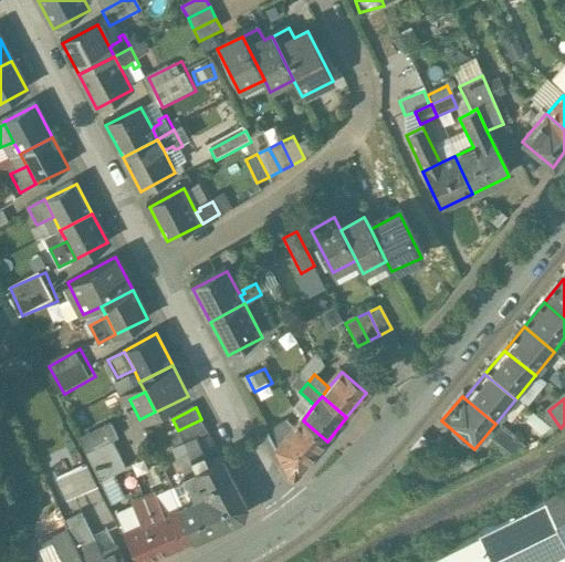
[(201,419),(178,430),(178,432),(185,445),(198,439),(209,435),(201,419)]
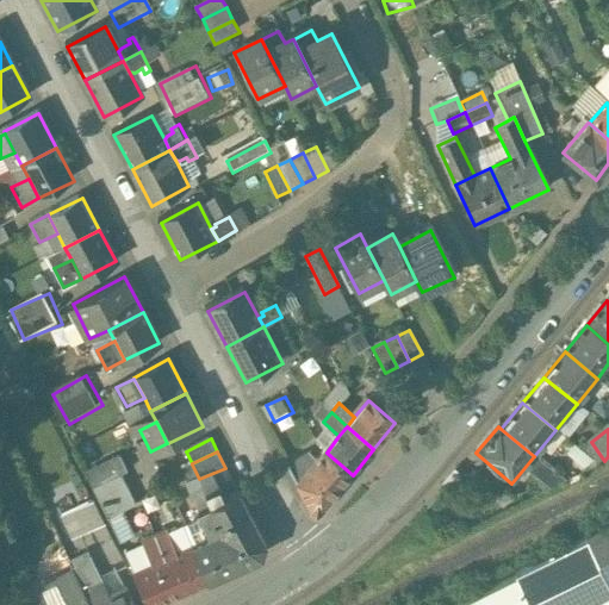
[(318,462),(311,455),(290,467),(314,511),(323,513),(353,475),(327,453),(318,462)]
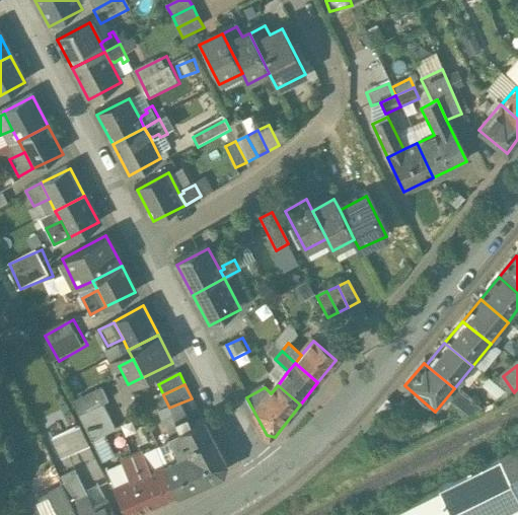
[(169,408),(163,395),(154,399),(159,410),(157,411),(161,418),(171,414),(169,408)]
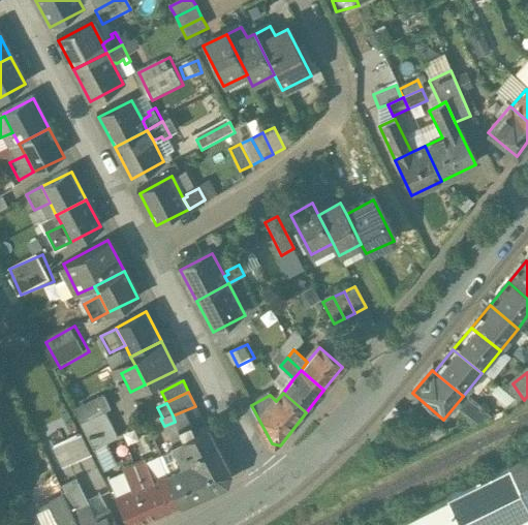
[(185,410),(173,415),(175,422),(180,431),(191,426),(185,410)]
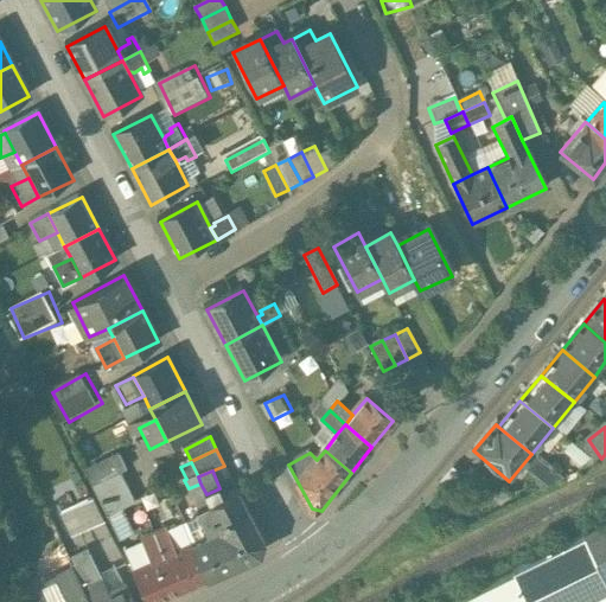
[(121,473),(91,487),(97,500),(128,487),(121,473)]
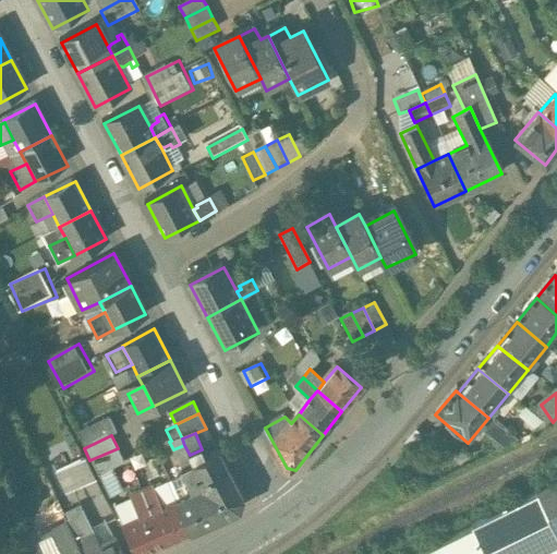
[(184,445),(173,449),(182,470),(194,465),(190,455),(184,445)]
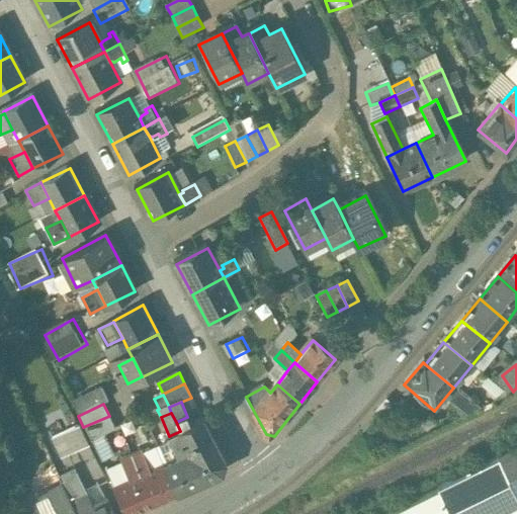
[(109,416),(83,427),(89,440),(115,428),(109,416)]
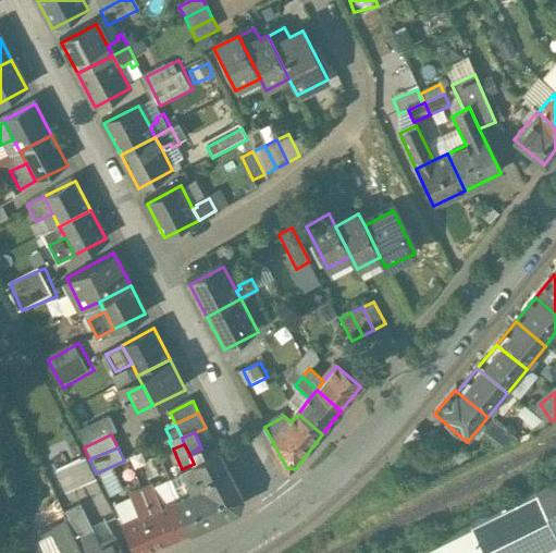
[(201,449),(189,454),(194,464),(206,458),(201,449)]
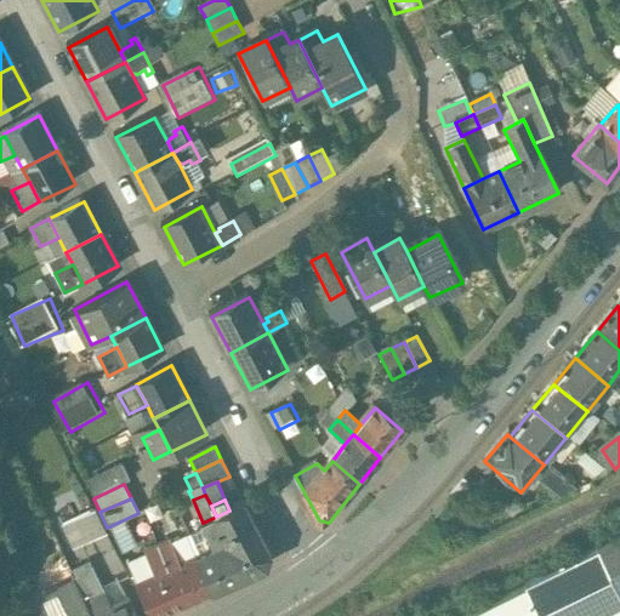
[(229,511),(216,517),(244,580),(268,569),(272,557),(245,503),(229,511)]
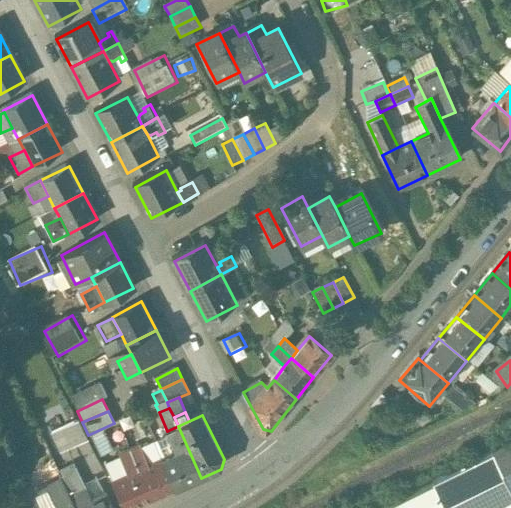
[(77,422),(50,435),(60,455),(87,442),(77,422)]
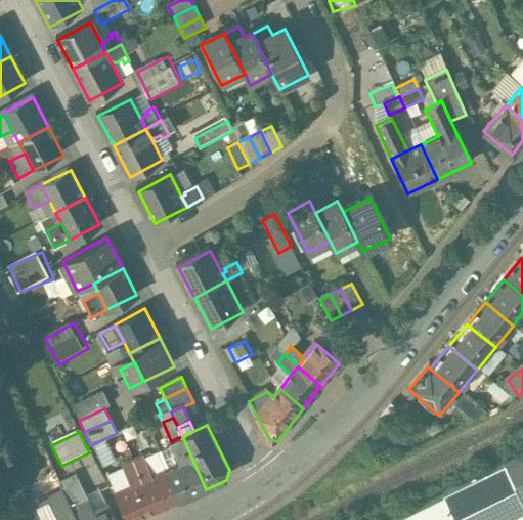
[(206,489),(182,436),(171,441),(174,447),(180,463),(166,469),(167,471),(179,499),(180,500),(206,489)]
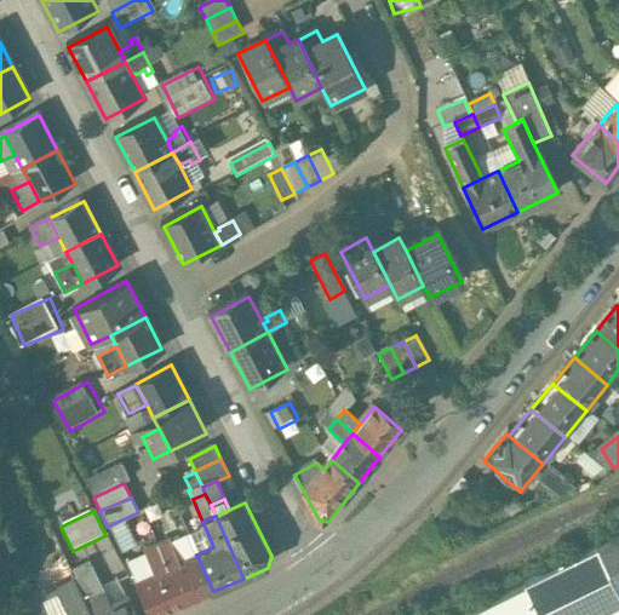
[(206,529),(188,536),(196,555),(213,547),(206,529)]
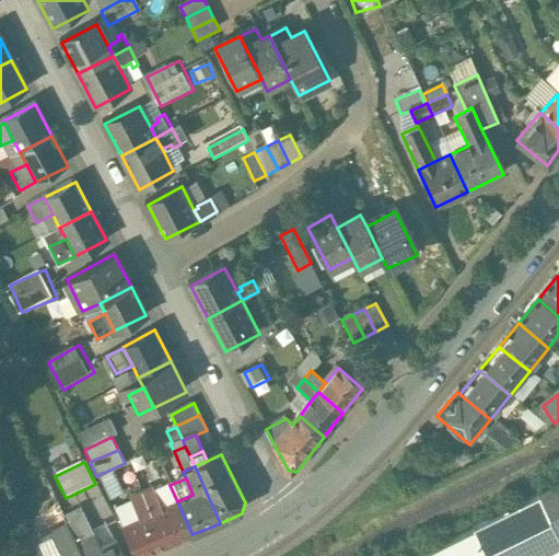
[(558,482),(537,493),(539,496),(558,535),(558,482)]
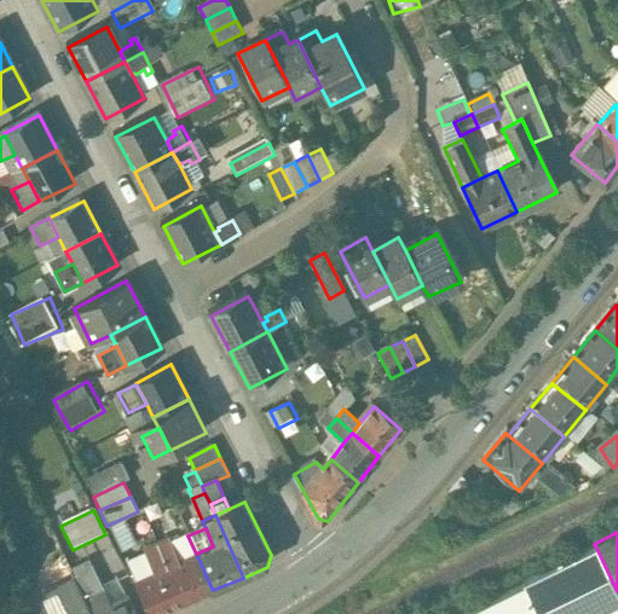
[(180,563),(169,540),(157,545),(167,569),(180,563)]
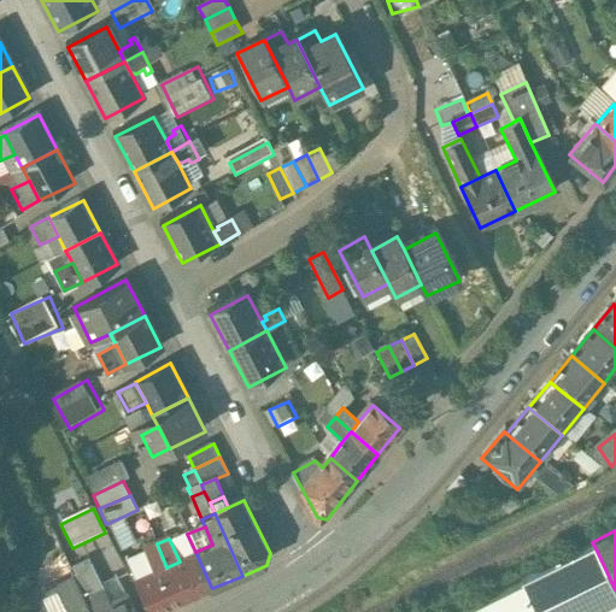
[(166,568),(157,543),(144,549),(153,572),(166,568)]
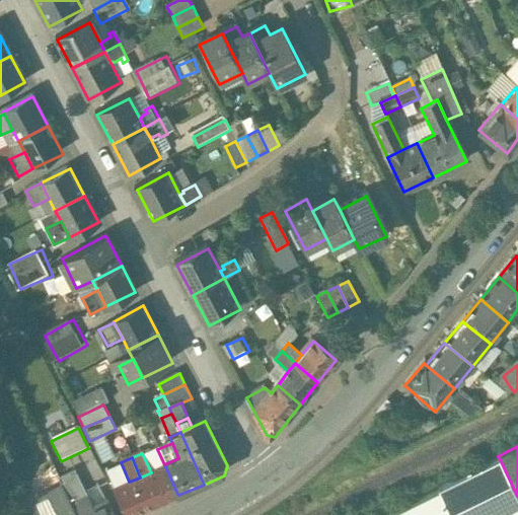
[(517,496),(500,459),(440,489),(440,491),(441,491),(452,514),(495,514),(517,503),(517,496)]
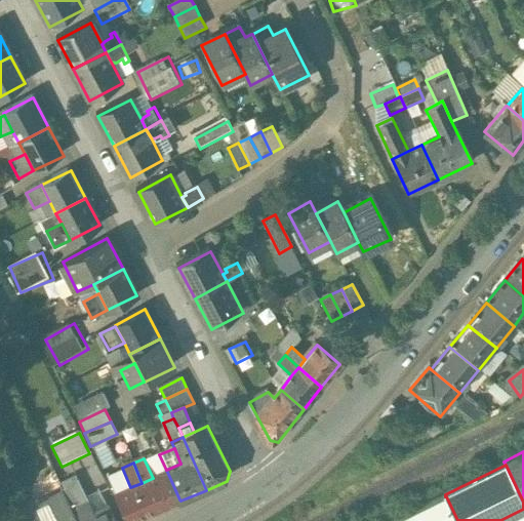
[(153,478),(142,483),(154,511),(179,499),(167,472),(153,478)]
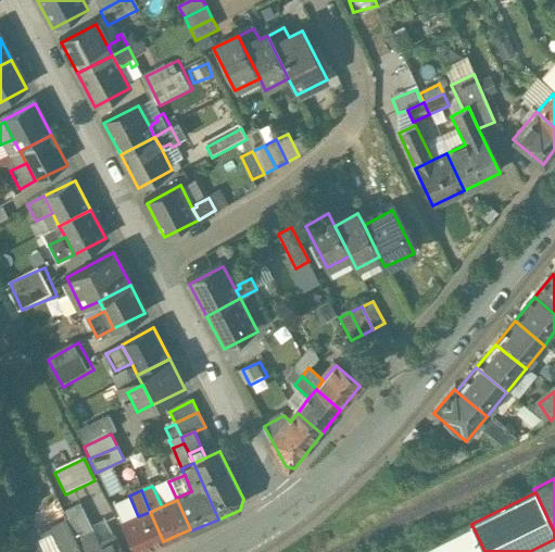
[(78,507),(62,515),(67,526),(73,538),(89,530),(78,507)]
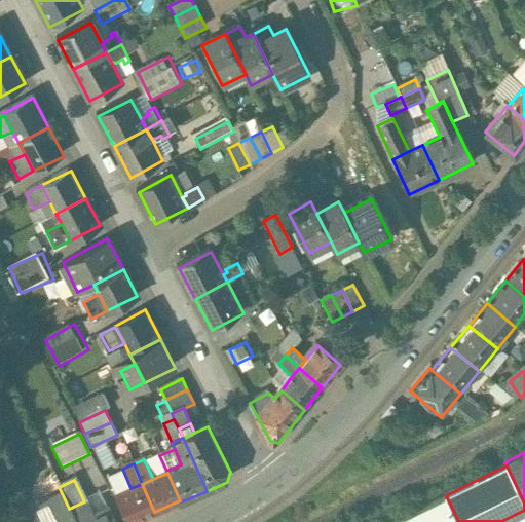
[(130,488),(115,495),(127,521),(134,521),(154,512),(142,484),(130,488)]
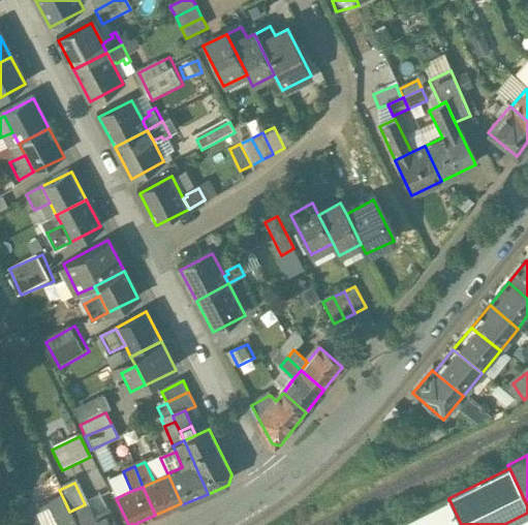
[(64,500),(48,508),(54,520),(69,512),(64,500)]
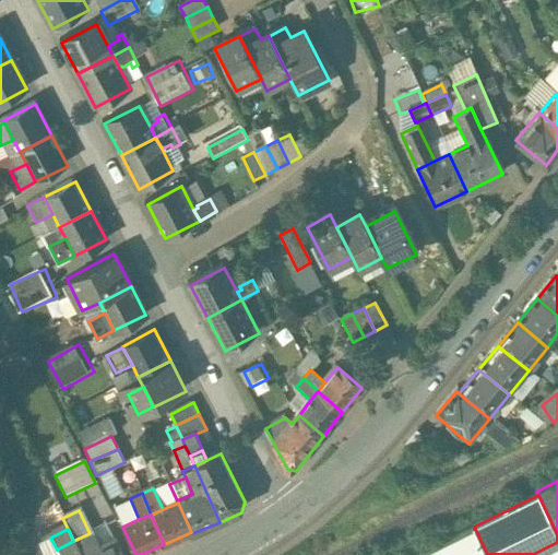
[(474,529),(420,554),(487,554),(475,529),(474,529)]
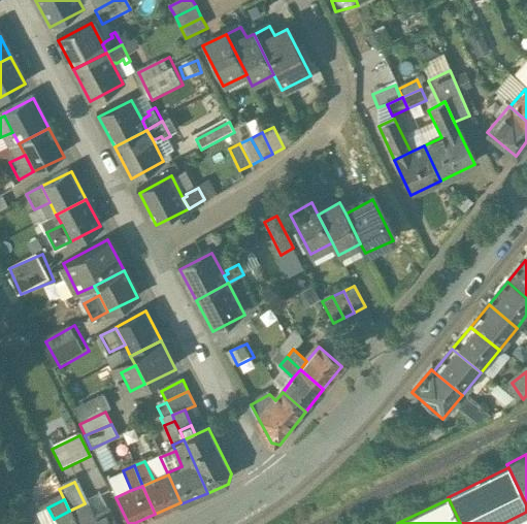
[(85,503),(69,511),(75,523),(83,523),(92,518),(85,503)]
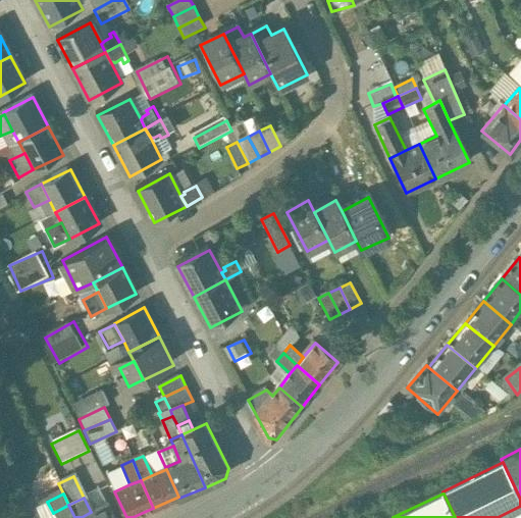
[(30,500),(18,505),(24,517),(38,517),(34,508),(30,500)]
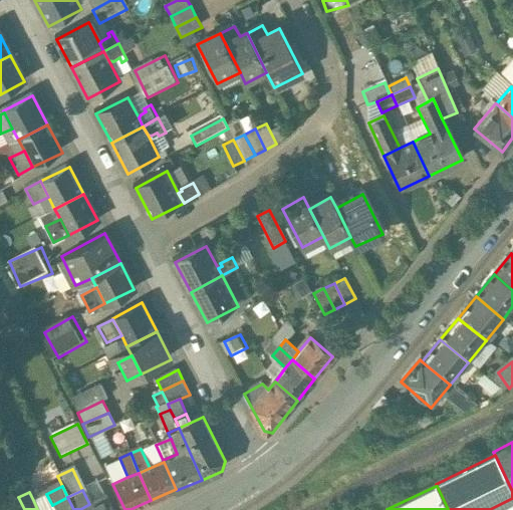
[(54,509),(52,505),(46,494),(33,500),(37,509),(54,509)]
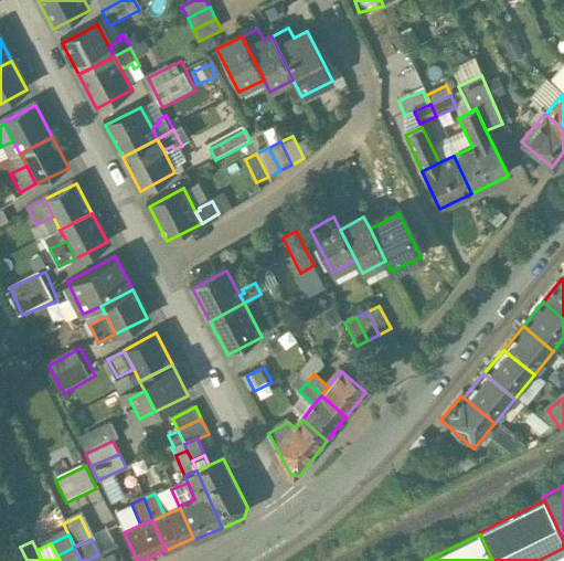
[(98,554),(88,560),(121,560),(114,546),(98,554)]
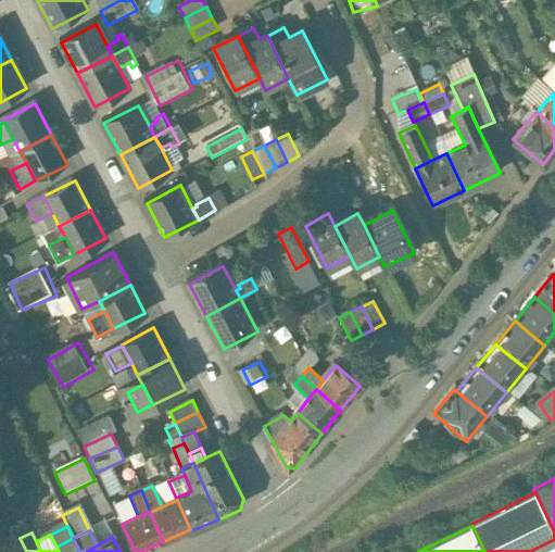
[(73,538),(57,547),(59,551),(79,551),(73,538)]
